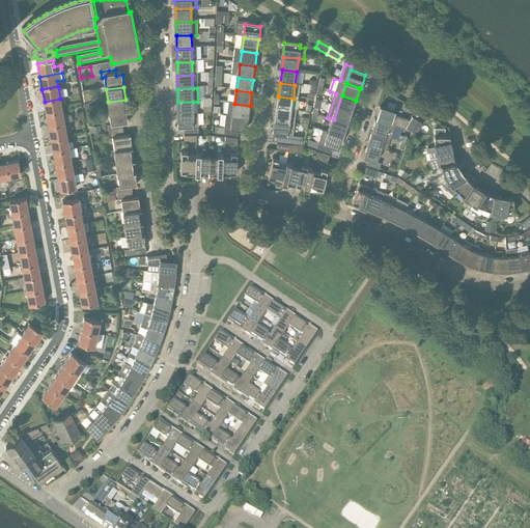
[(84,93),(85,103),(93,102),(92,92),(84,93)]
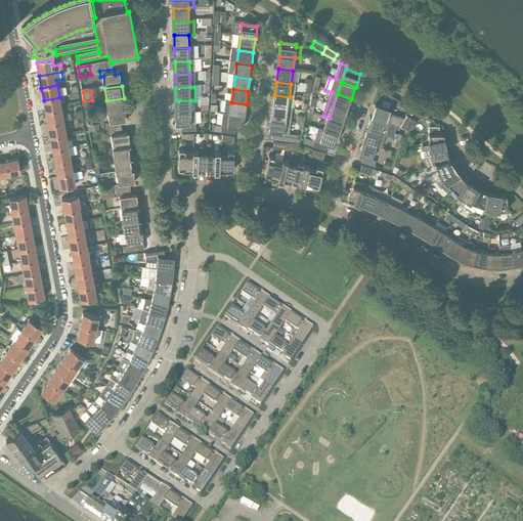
[(333,106),(347,112),(351,99),(338,94),(333,106)]
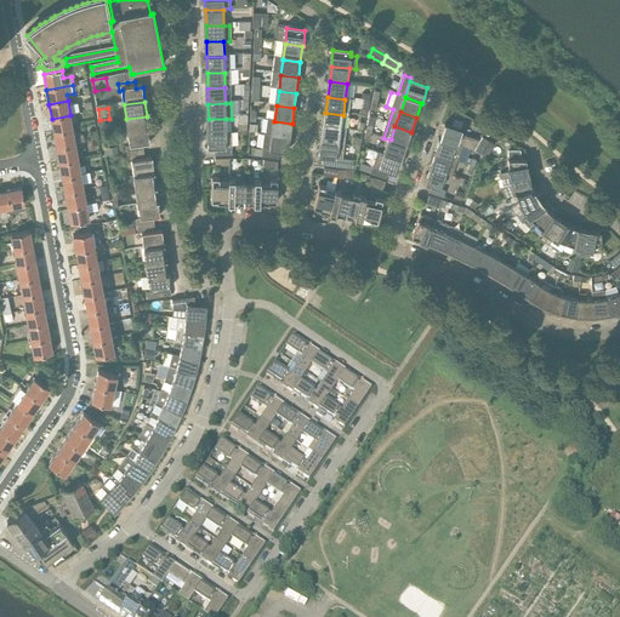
[(324,129),(341,130),(343,115),(325,113),(324,129)]
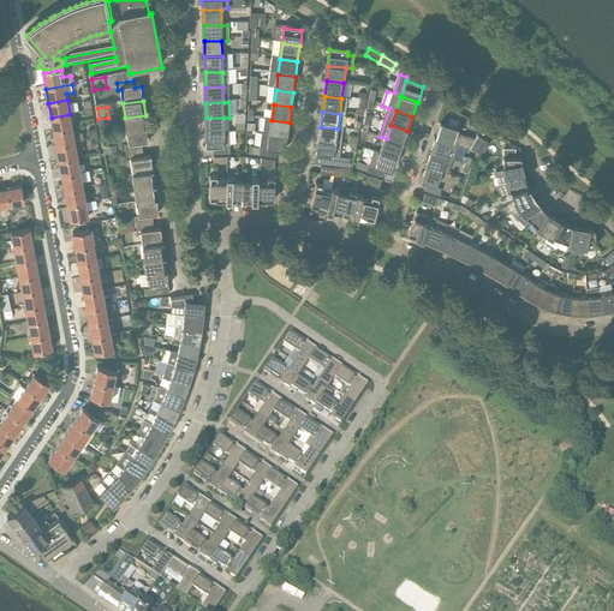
[(54,133),(73,130),(70,114),(52,118),(54,133)]
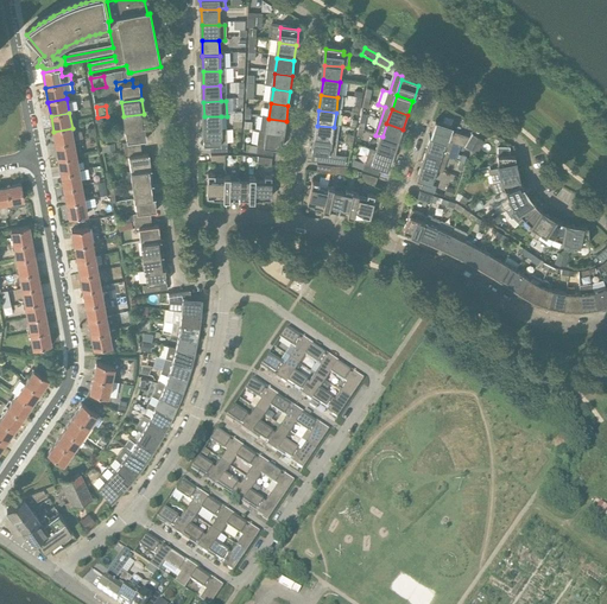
[(126,131),(146,128),(144,114),(124,116),(126,131)]
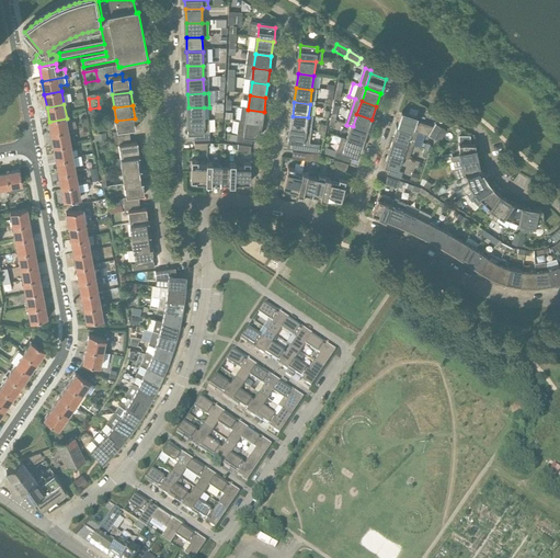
[(189,122),(204,122),(204,107),(189,107),(189,122)]
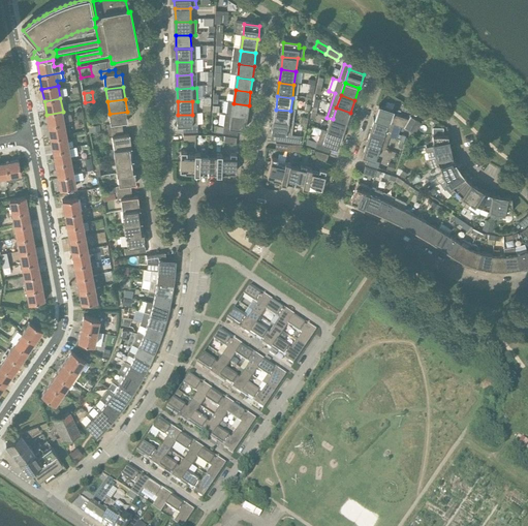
[(233,117),(247,119),(249,105),(234,103),(233,117)]
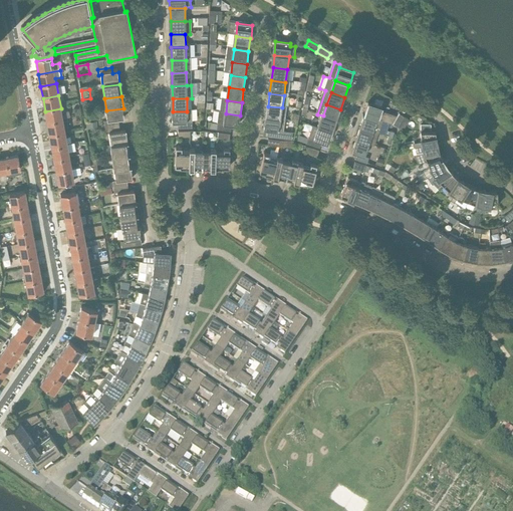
[(322,117),(336,121),(340,109),(326,104),(322,117)]
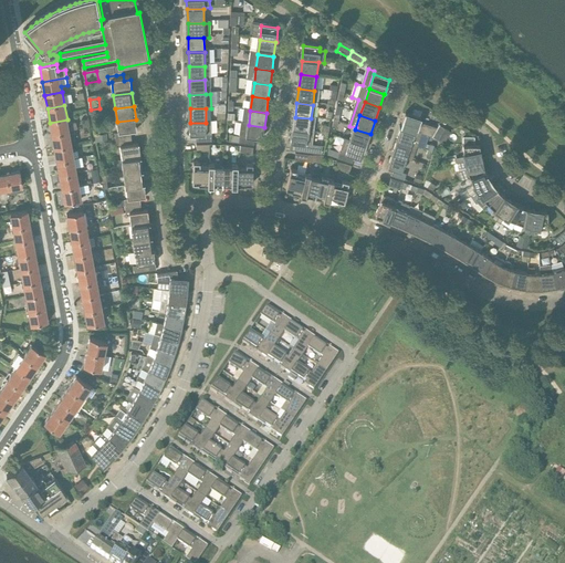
[(401,129),(416,134),(421,120),(406,115),(401,129)]
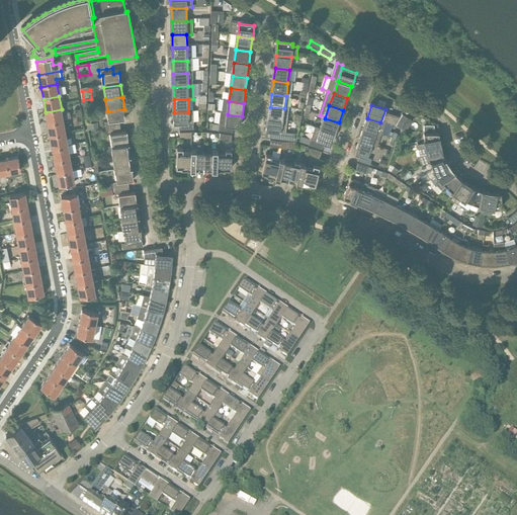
[(268,119),(282,121),(284,108),(270,107),(268,119)]
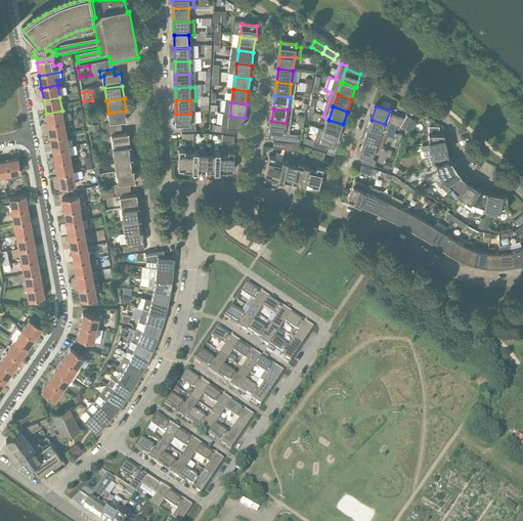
[(48,127),(64,124),(71,122),(70,116),(63,117),(62,111),(46,114),(48,127)]
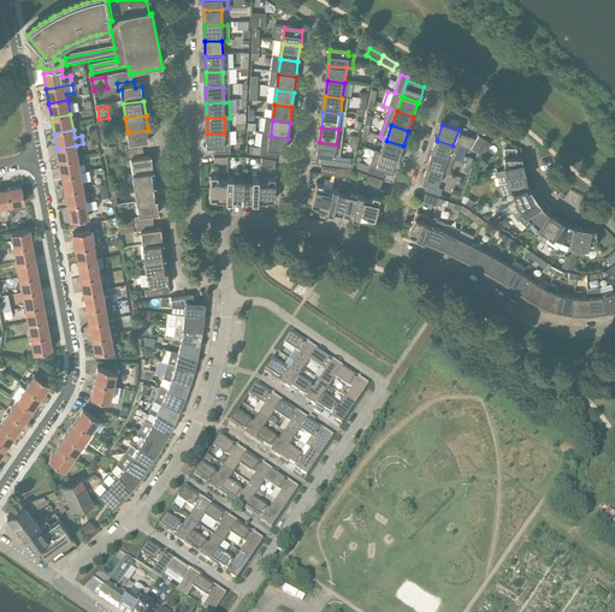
[(126,154),(143,152),(143,146),(149,144),(148,130),(128,132),(129,147),(125,148),(126,154)]
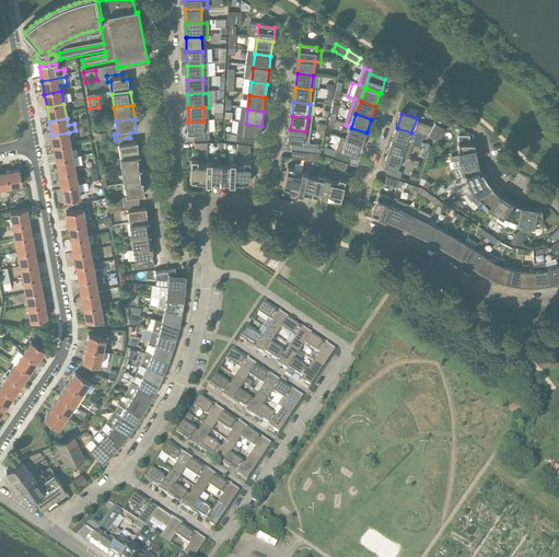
[(210,142),(210,136),(210,122),(204,123),(204,122),(188,122),(188,137),(195,137),(195,143),(210,142)]
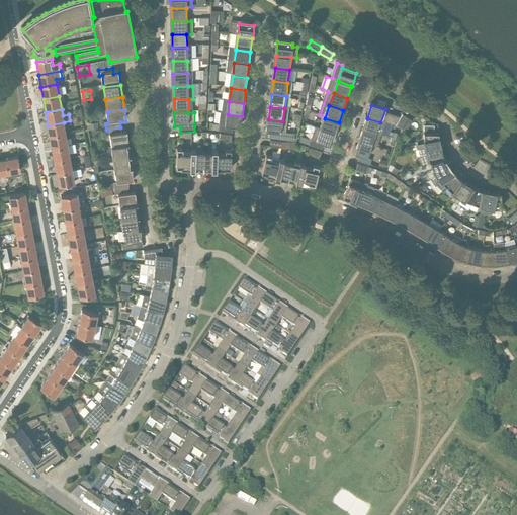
[(234,129),(235,129),(240,130),(242,116),(228,114),(226,127),(210,125),(210,132),(234,135),(234,129)]
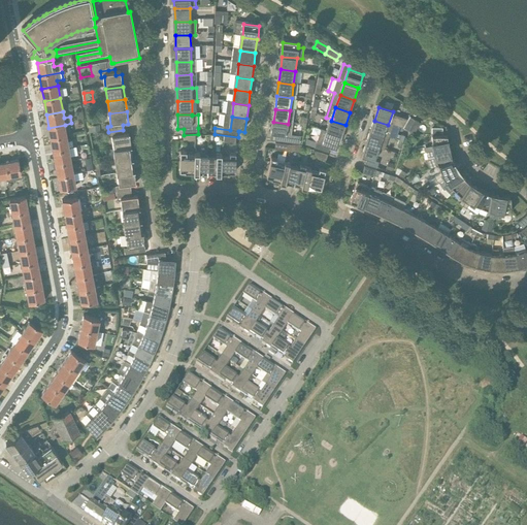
[(404,130),(409,133),(416,123),(410,120),(404,130)]
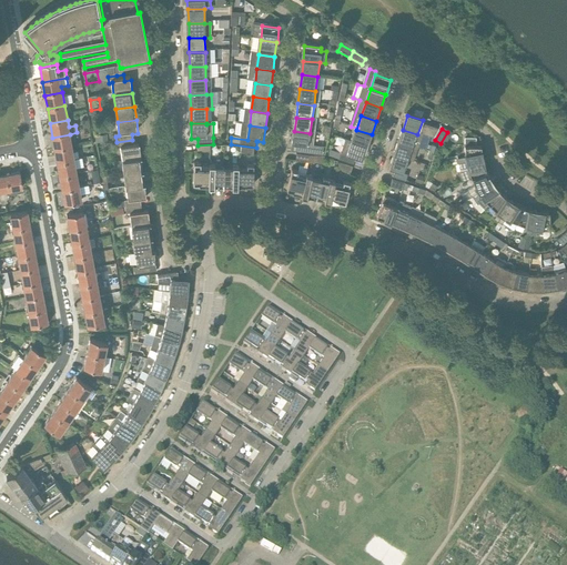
[(352,143),(367,148),(372,134),(356,130),(352,143)]
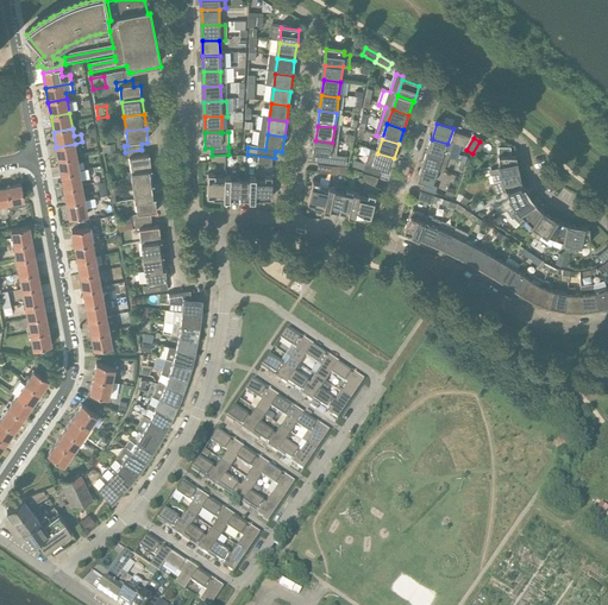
[(427,153),(443,158),(447,144),(432,139),(427,153)]
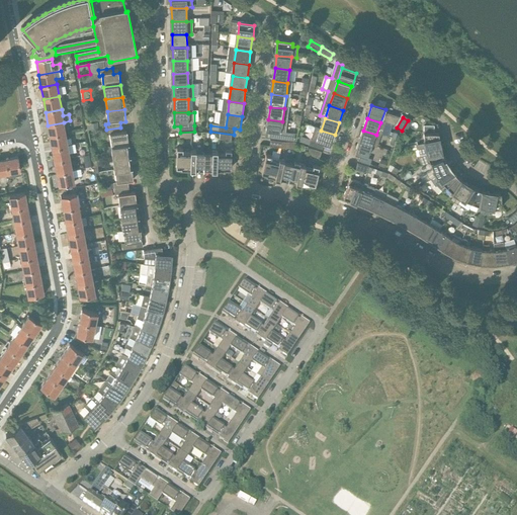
[(282,121),(268,119),(266,133),(272,134),(271,140),(285,142),(288,122),(282,121)]
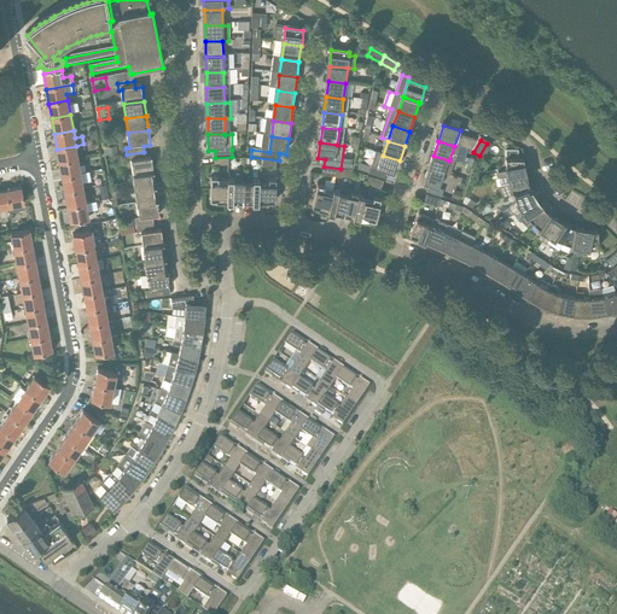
[(479,156),(487,159),(494,147),(487,144),(479,156)]
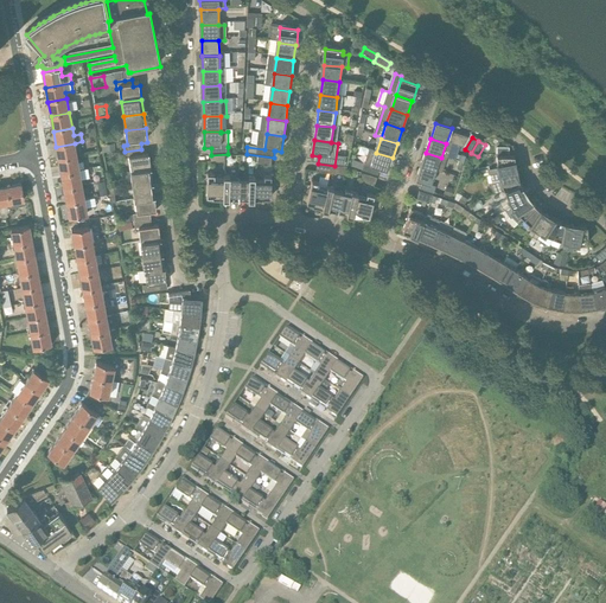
[(59,162),(78,159),(75,143),(56,147),(59,162)]
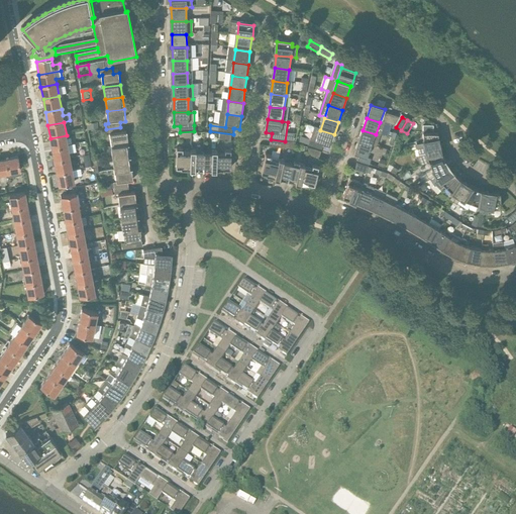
[(112,147),(129,145),(127,133),(121,134),(120,127),(106,129),(107,136),(110,135),(112,147)]
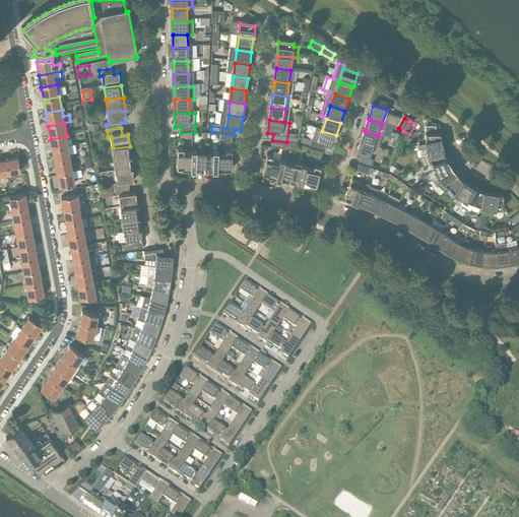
[(336,135),(322,131),(318,143),(313,141),(311,148),(324,152),(326,146),(332,148),(336,135)]
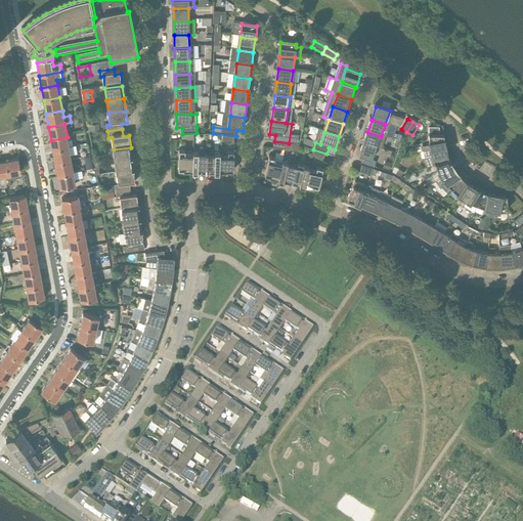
[(364,144),(377,149),(381,136),(367,132),(364,144)]
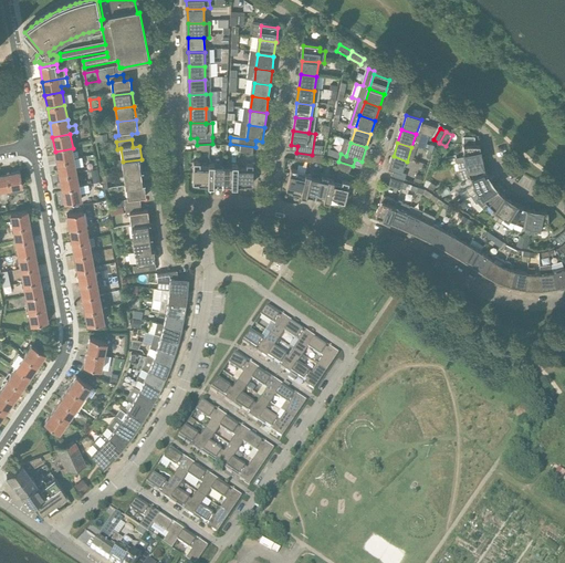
[(458,166),(481,160),(481,147),(464,147),(464,156),(464,159),(457,162),(458,166)]
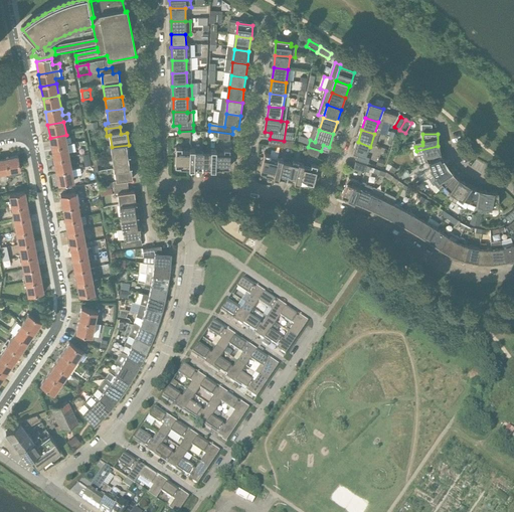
[(52,150),(68,147),(66,135),(50,138),(52,150)]
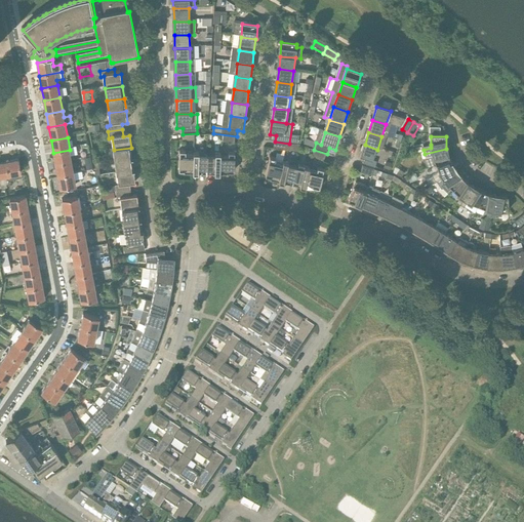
[(377,150),(365,145),(360,158),(366,160),(364,165),(375,169),(377,163),(373,162),(377,150)]
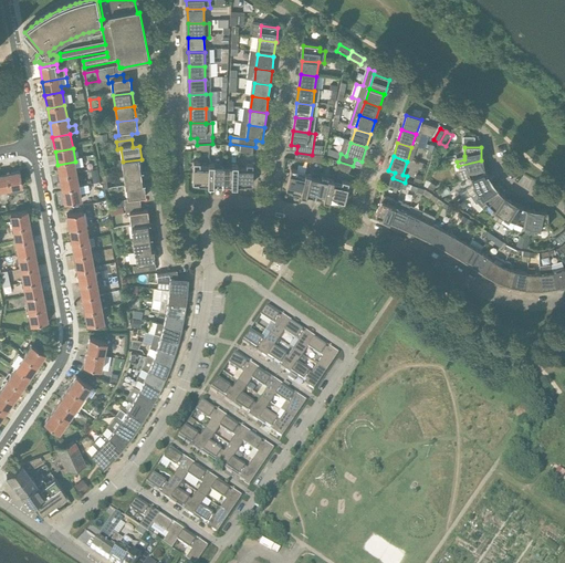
[(124,175),(143,173),(142,159),(123,162),(124,175)]
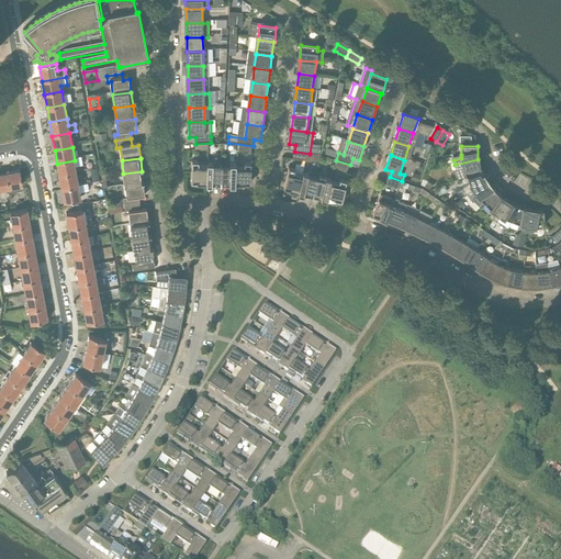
[(468,178),(482,171),(478,160),(479,160),(479,159),(478,159),(455,165),(456,169),(463,168),(464,171),(468,178)]
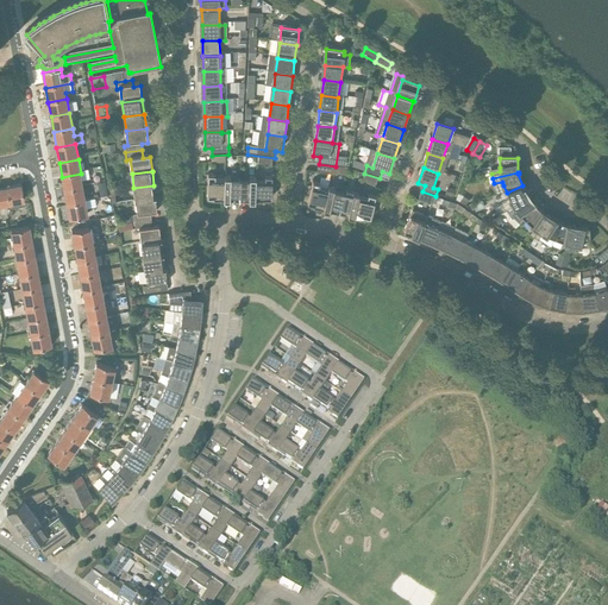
[(64,191),(83,188),(81,174),(62,177),(64,191)]
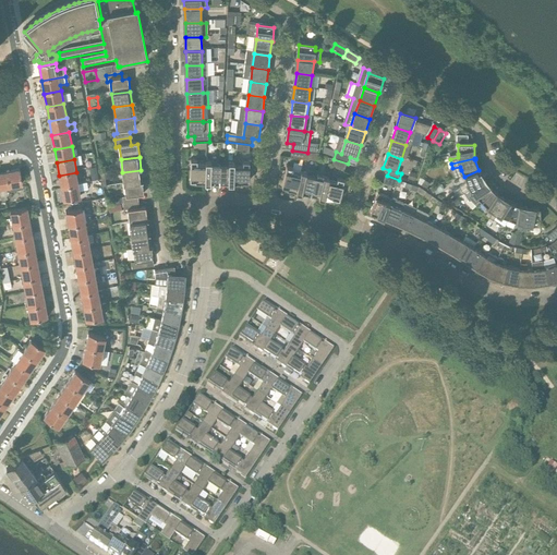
[(191,183),(206,183),(206,166),(198,166),(198,163),(192,161),(191,183)]
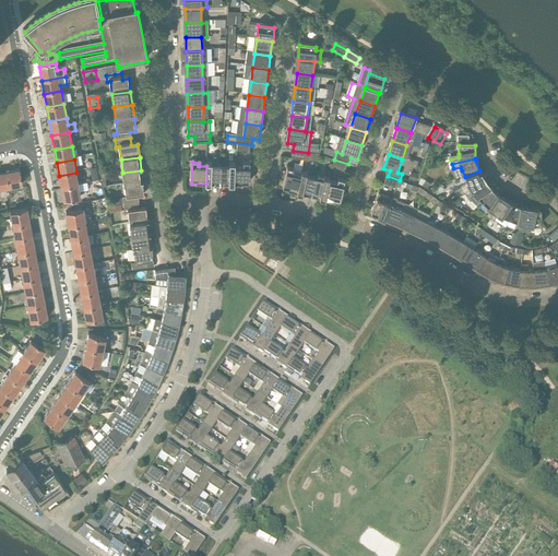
[(333,168),(345,173),(347,166),(335,162),(333,168)]
